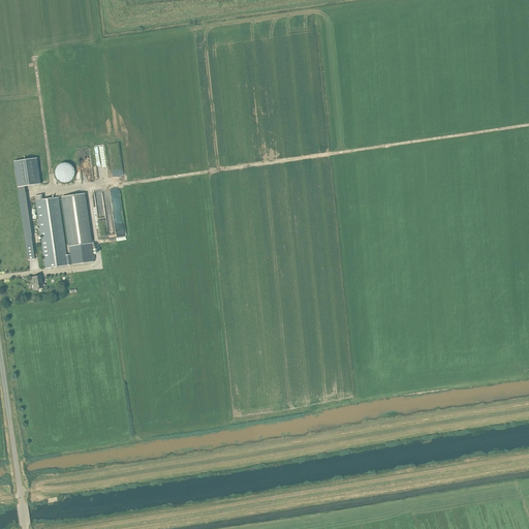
[(124,175),(120,143),(109,144),(112,167),(107,167),(109,177),(124,175)]
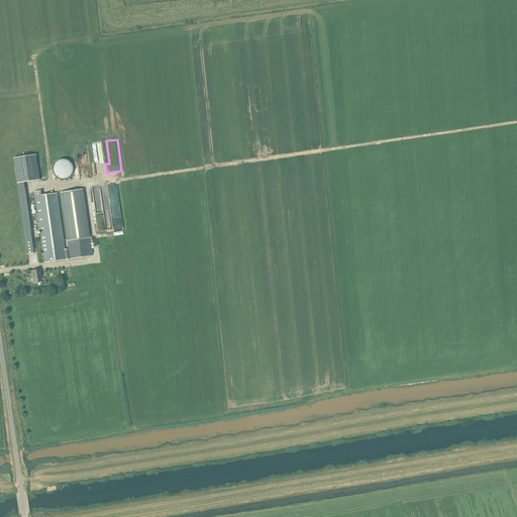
[(92,142),(92,148),(99,147),(100,151),(103,151),(102,141),(92,142)]
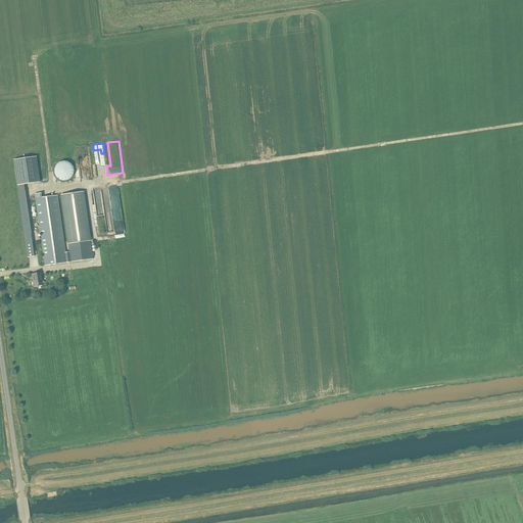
[(14,159),(17,185),(40,182),(36,156),(14,159)]
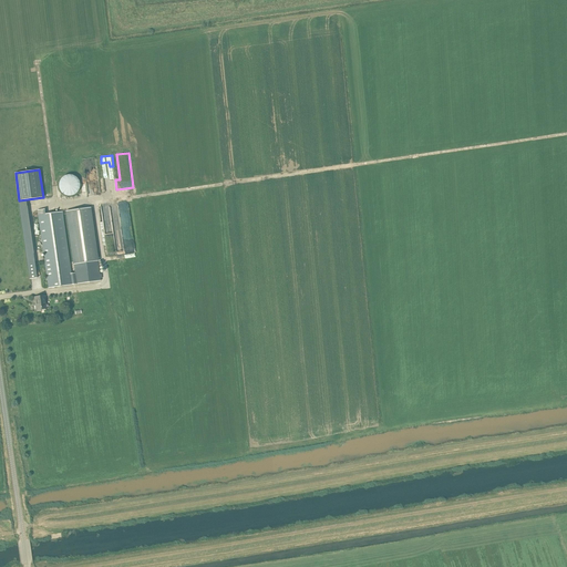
[(75,176),(71,175),(65,175),(62,177),(60,181),(59,185),(60,189),(62,193),(65,195),(69,196),(72,196),(74,194),(78,192),(80,187),(80,183),(78,179),(75,176)]
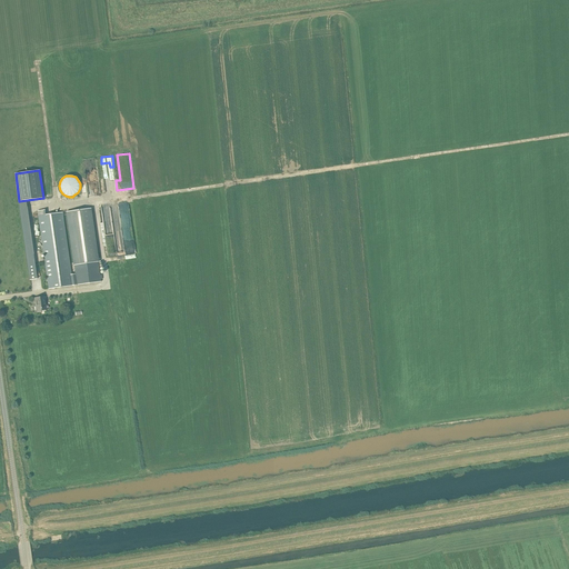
[(62,211),(46,215),(45,210),(38,211),(49,288),(101,281),(91,208),(67,211),(76,272),(71,273),(62,211)]
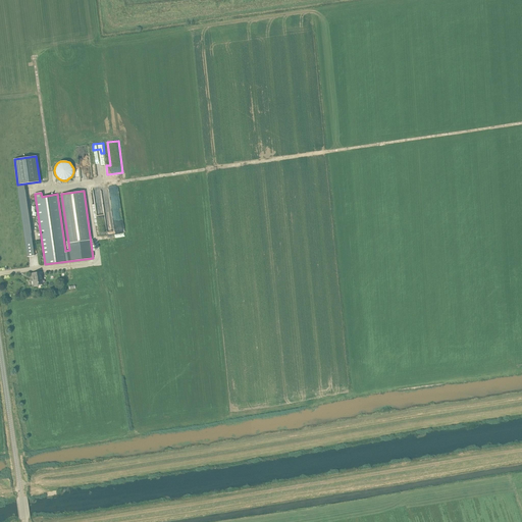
[(44,275),(43,271),(30,273),(31,277),(32,277),(33,280),(31,280),(32,285),(42,284),(41,275),(44,275)]
